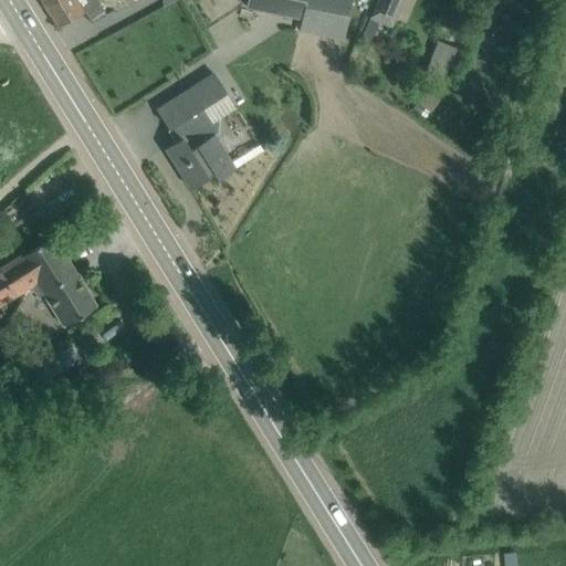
[(41,0),(44,7),(58,28),(84,13),(91,23),(105,16),(97,0),(41,0)]
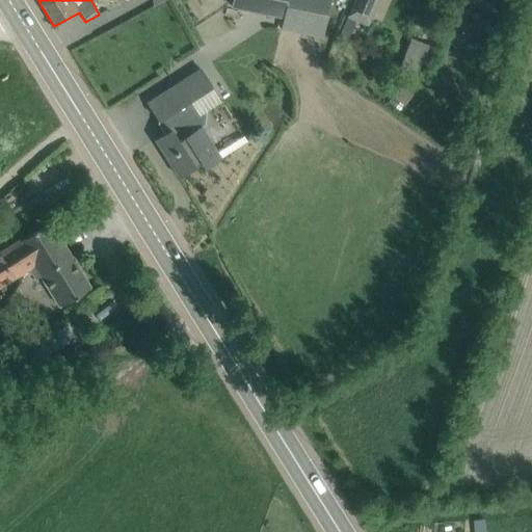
[(231,0),(231,5),(283,17),(280,29),(321,37),(329,0),(231,0)]
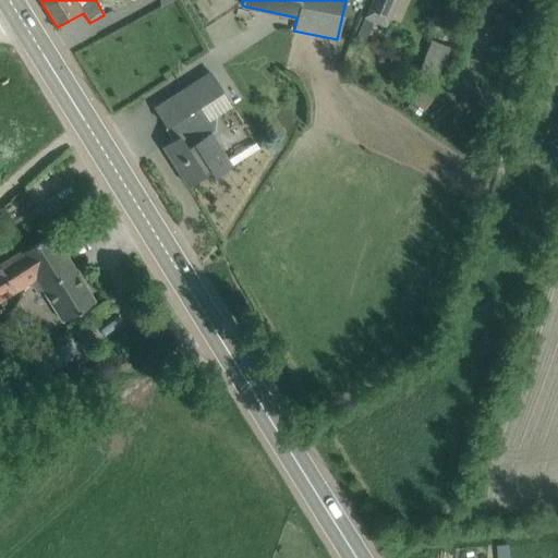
[(370,0),(363,19),(387,27),(397,0),(370,0)]
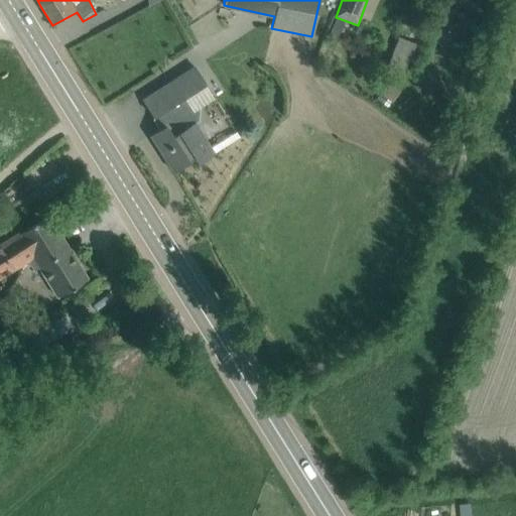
[(195,68),(142,100),(154,117),(157,115),(165,127),(150,136),(173,171),(196,157),(199,163),(214,153),(189,114),(192,112),(184,98),(206,85),(195,68)]
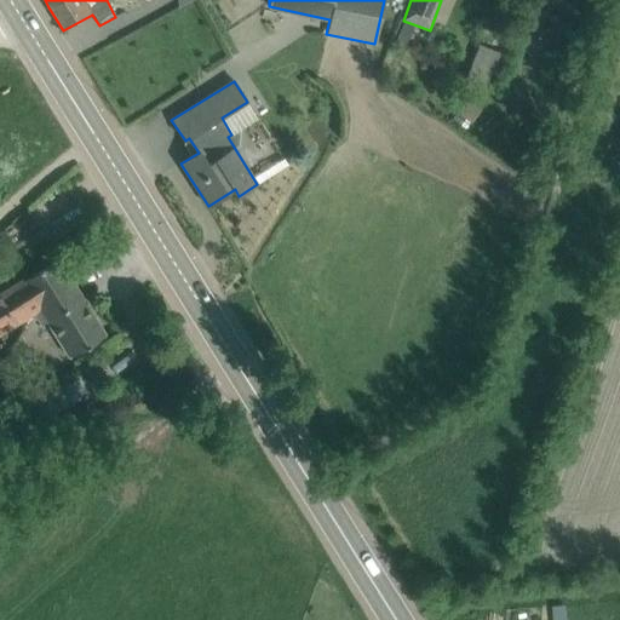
[(105,336),(62,267),(58,259),(23,281),(39,308),(33,311),(41,325),(46,322),(69,359),(105,336)]
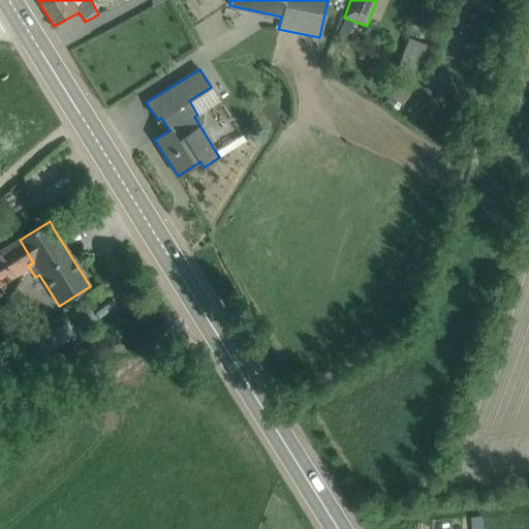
[(0,283),(28,266),(33,262),(20,240),(0,251),(0,283)]
